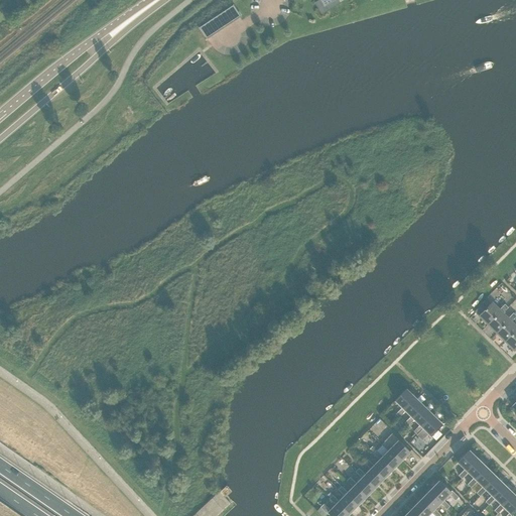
[(225,10),(232,22),(241,16),(233,4),(225,10)]
